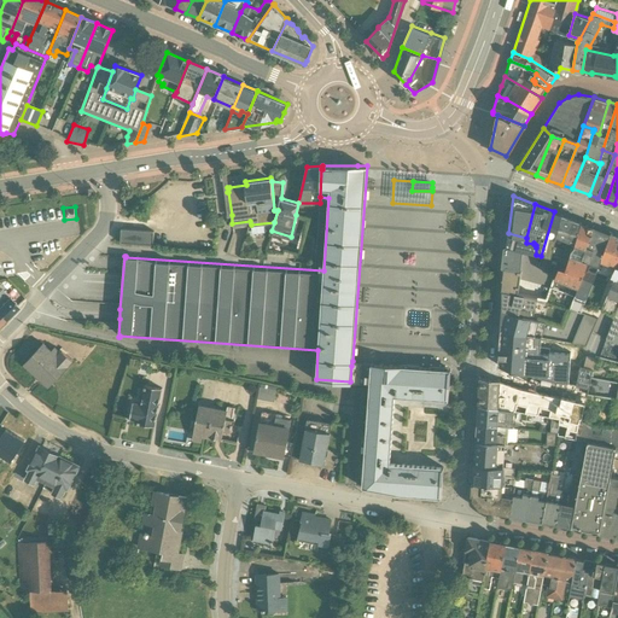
[(543,261),(549,262),(563,214),(554,211),(541,256),(541,260),(543,261)]
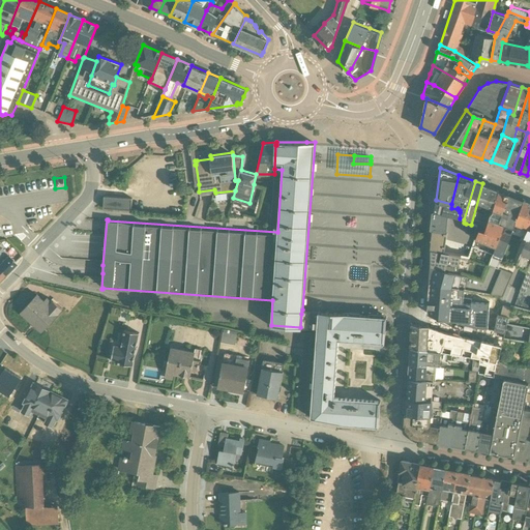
[(471,225),(479,227),(484,229),(489,217),(493,209),(498,189),(482,183),(471,225)]
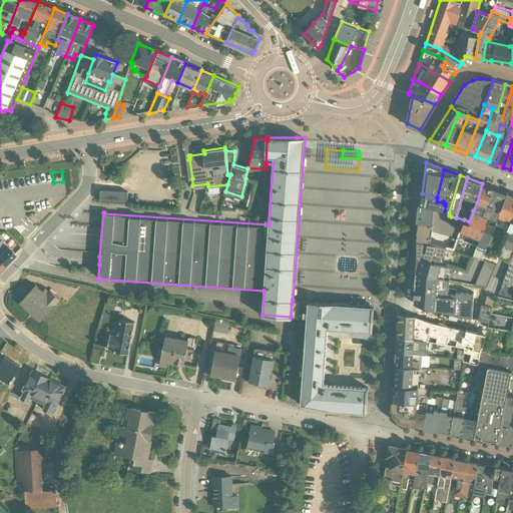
[(198,212),(207,183),(192,185),(194,191),(188,208),(198,212)]
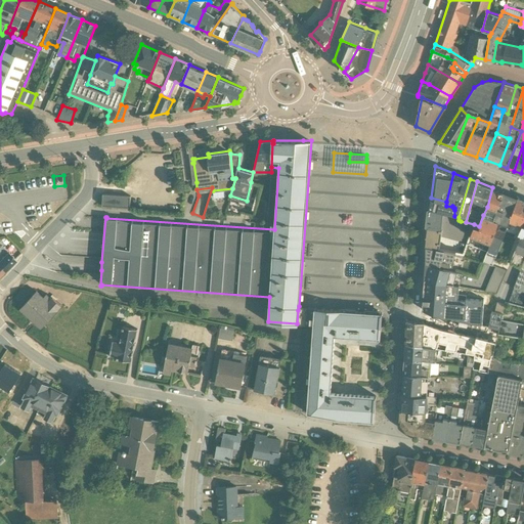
[(494,218),(503,191),(492,187),(487,207),(483,215),(479,226),(474,224),(470,235),(490,243),(498,220),(494,218)]
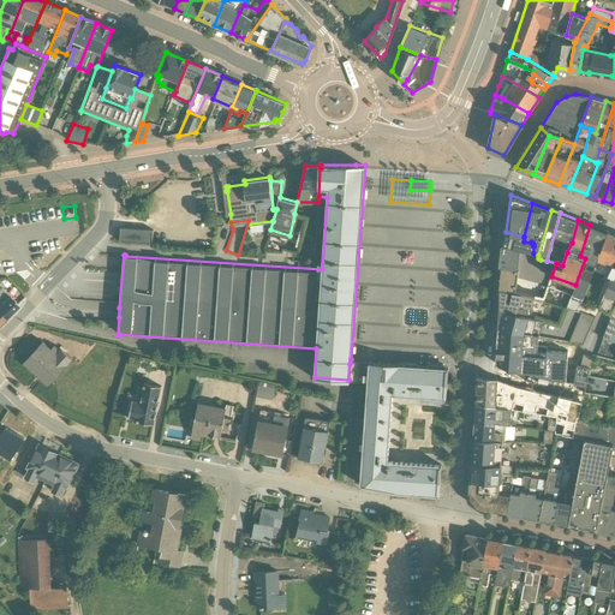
[(597,260),(608,232),(590,225),(580,256),(585,258),(575,285),(567,305),(578,310),(592,268),(586,266),(587,261),(596,263),(597,260)]
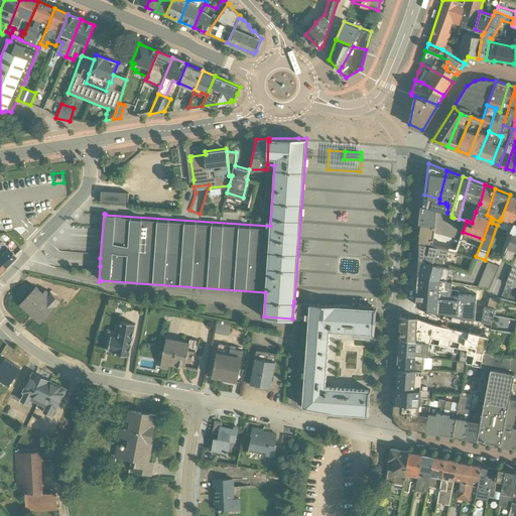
[(128,194),(101,192),(100,201),(100,204),(128,205),(128,194)]
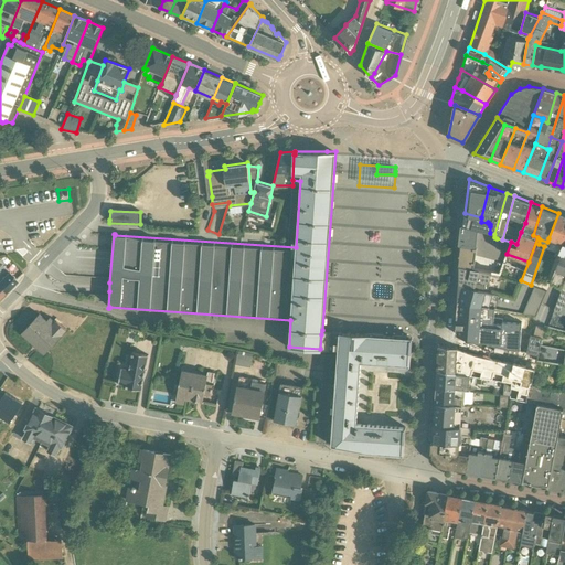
[(478,226),(481,217),(465,213),(462,224),(478,226)]
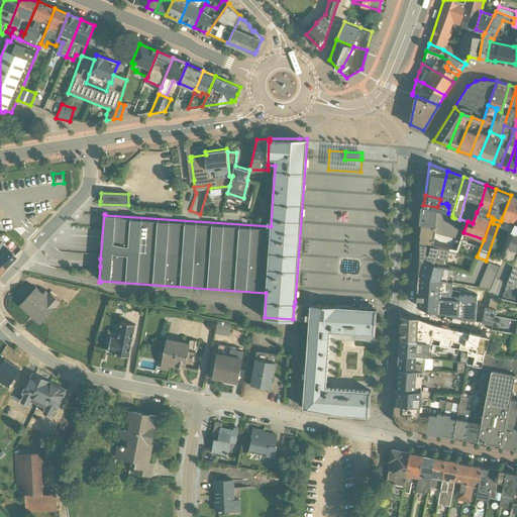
[(511,221),(516,200),(516,197),(511,195),(502,218),(511,221)]
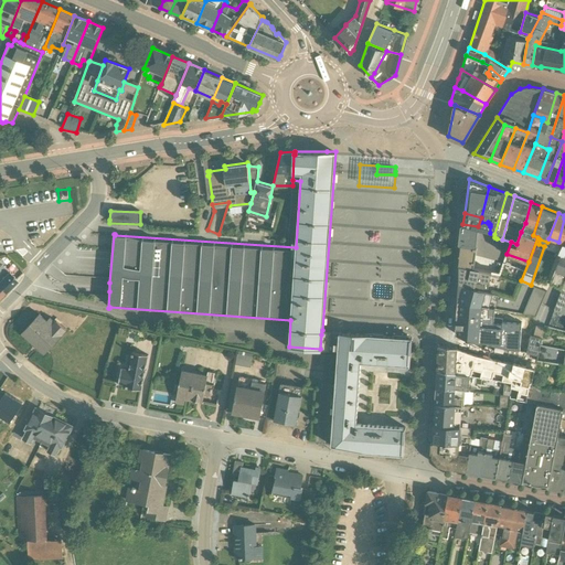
[(564,243),(564,242),(564,219),(558,242),(553,256),(560,258),(562,253),(558,252),(563,242),(564,243)]
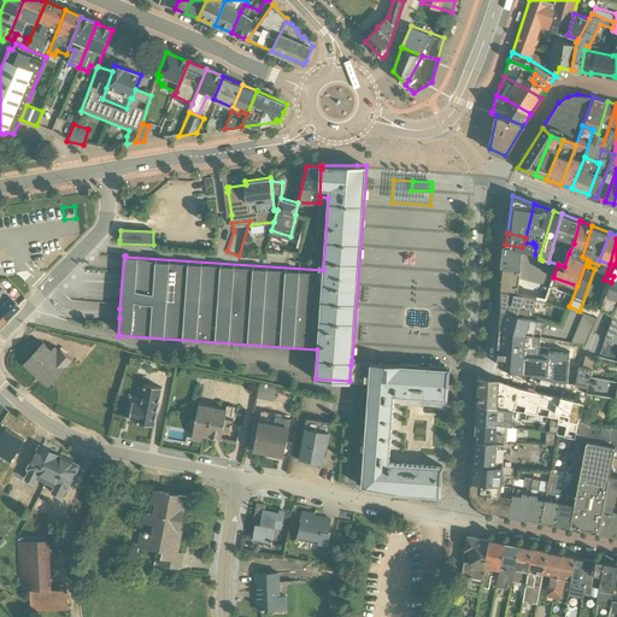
[(522,247),(505,245),(503,266),(519,269),(522,247)]
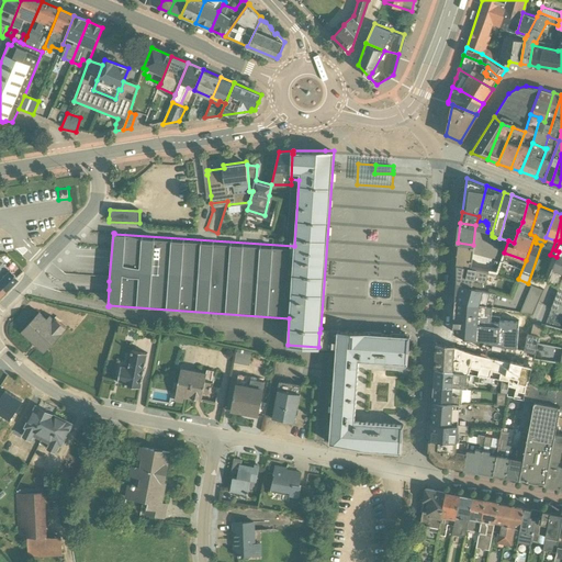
[(472,251),(471,266),(489,270),(497,271),(504,253),(508,240),(499,238),(494,237),(491,249),(492,249),(490,255),(472,251)]
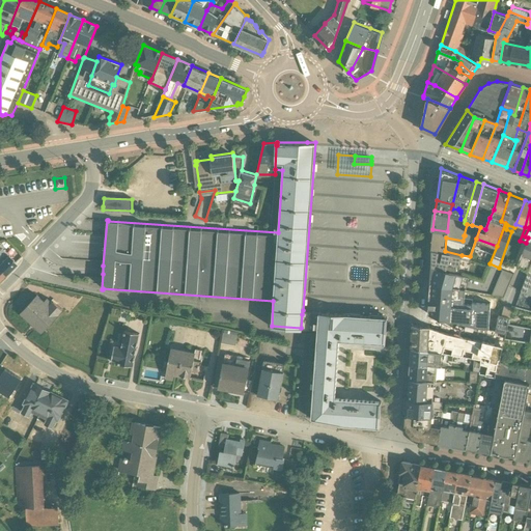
[(530,264),(530,227),(530,228),(529,227),(525,236),(528,238),(526,243),(516,266),(529,271),(530,264)]
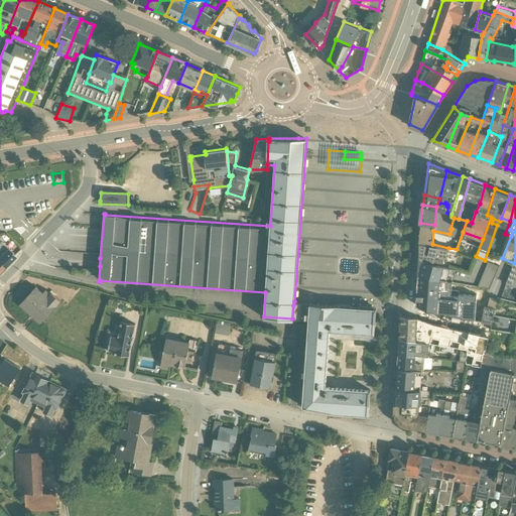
[(433,231),(434,225),(420,223),(418,242),(419,242),(432,244),(433,231)]
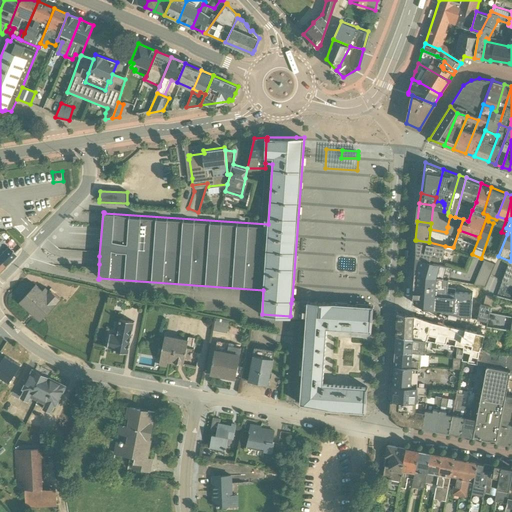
[(416,240),(416,256),(430,260),(431,258),(442,260),(445,246),(429,242),(416,240)]
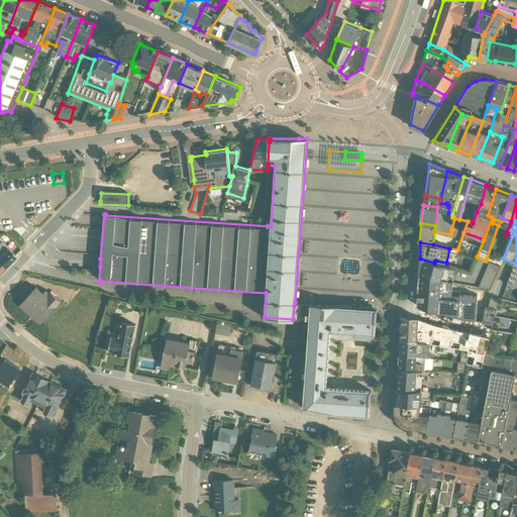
[(0,264),(4,269),(15,259),(1,243),(0,243),(0,264)]
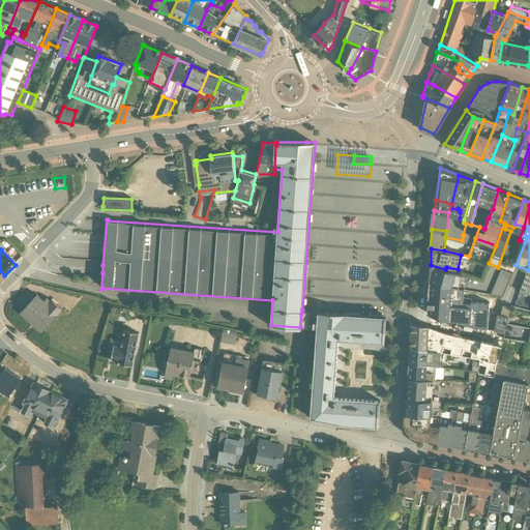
[(529,264),(528,270),(524,280),(520,290),(529,293),(529,264)]
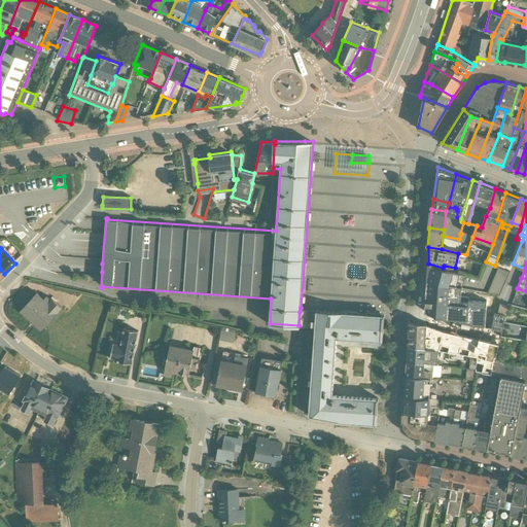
[(428,264),(427,279),(444,283),(446,268),(443,268),(428,264)]
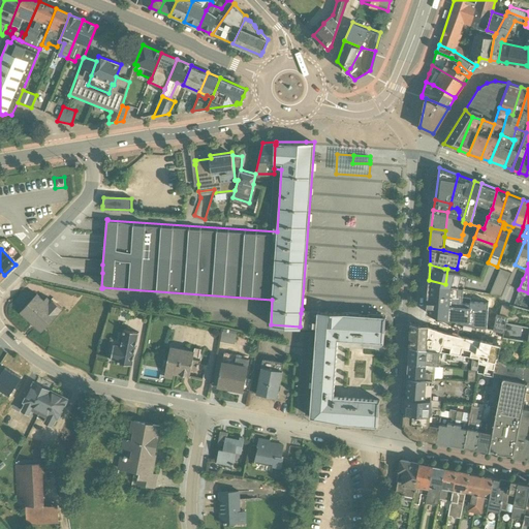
[(490,292),(502,294),(511,272),(500,268),(490,292)]
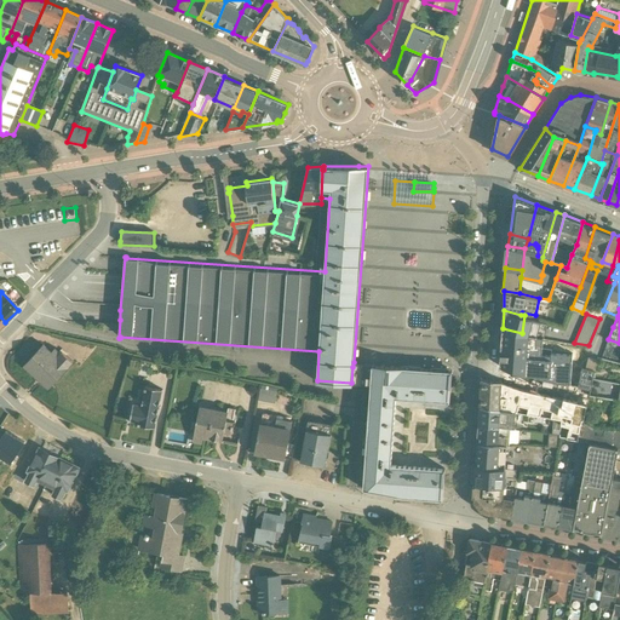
[(600,336),(608,339),(613,327),(604,323),(600,336)]
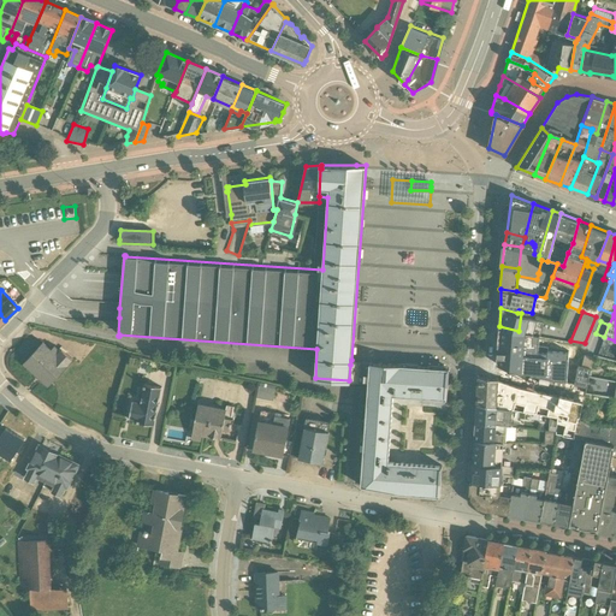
[(497,348),(528,354),(528,343),(517,343),(519,331),(499,326),(497,348)]
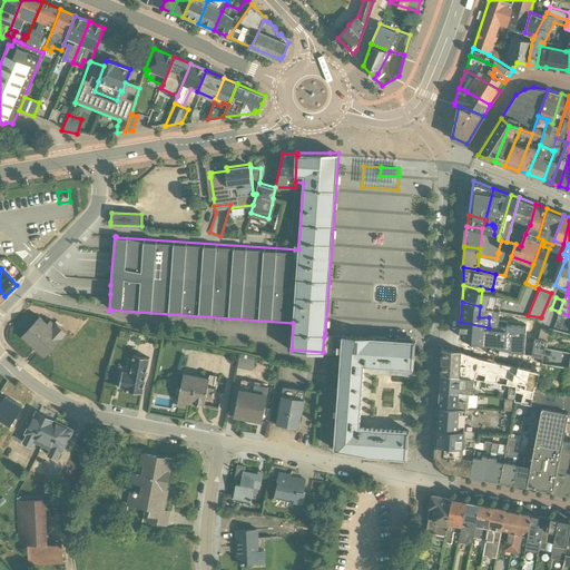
[(43,357),(66,332),(57,324),(56,326),(49,321),(47,324),(39,317),(21,337),(43,357)]
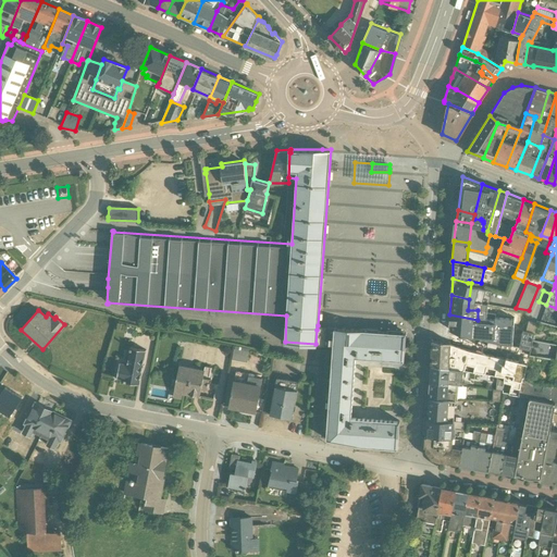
[(478,320),(449,314),(448,329),(457,329),(457,333),(459,336),(465,336),(468,334),(473,334),(473,333),(490,336),(489,338),(491,339),(489,354),(450,345),(448,367),(463,369),(507,376),(522,379),(527,362),(528,361),(529,354),(530,349),(524,348),(521,361),(517,360),(519,351),(515,350),(516,344),(519,344),(521,329),(478,320)]
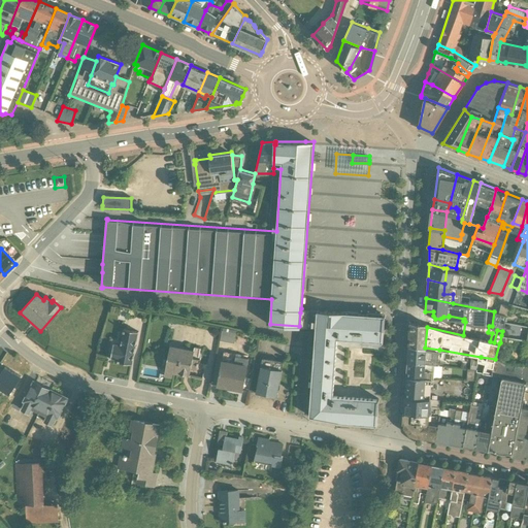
[(300,312),(384,319),(384,320),(385,321),(385,314),(301,308),(300,312)]
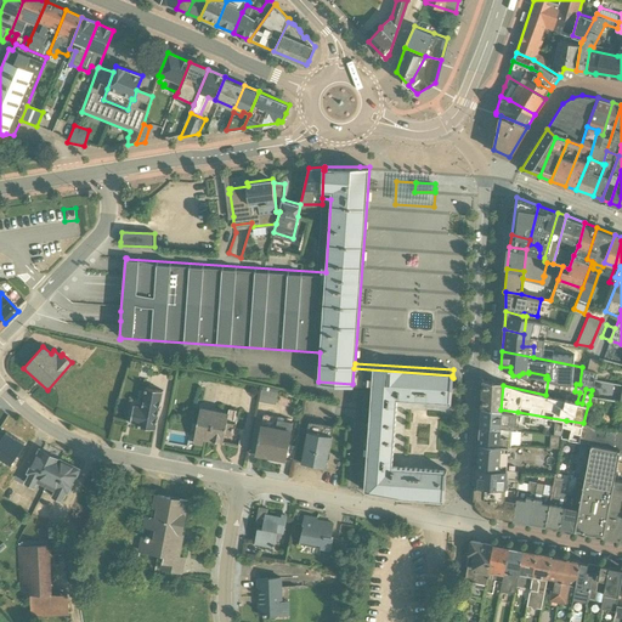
[(452,377),(452,375),(354,368),(352,384),(372,385),(365,488),(403,496),(445,499),(446,468),(393,464),(397,397),(451,401),(453,378),(452,377)]
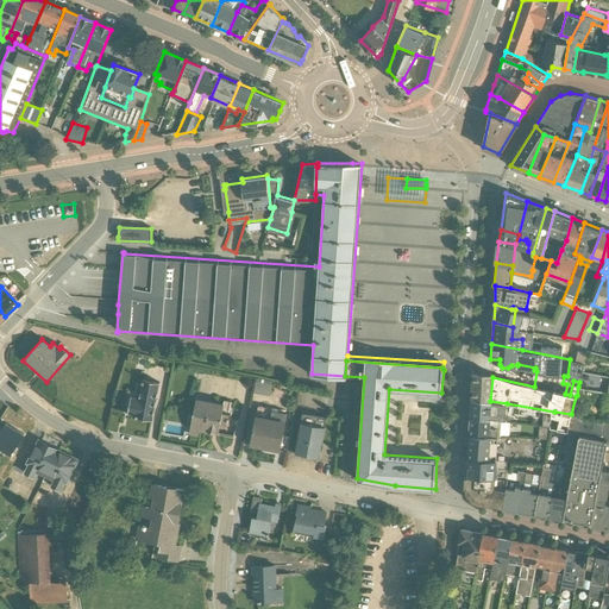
[(608,391),(608,375),(582,370),(583,363),(571,360),(567,378),(573,381),(579,382),(578,387),(586,388),(608,391)]
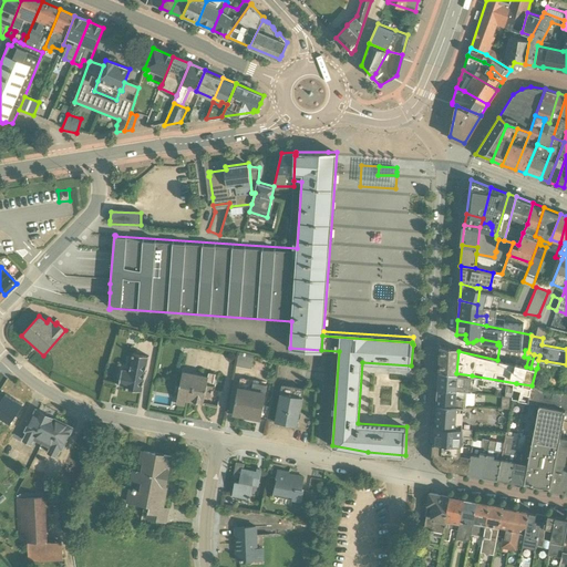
[(439,370),(456,373),(459,351),(459,347),(441,344),(439,370)]
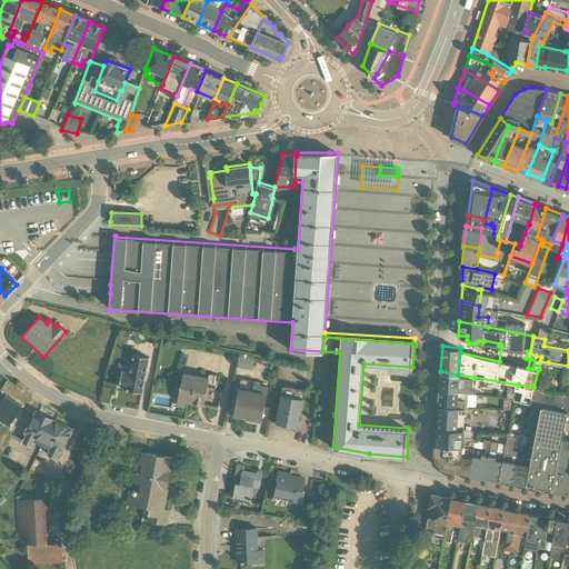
[(252,369),(255,356),(240,352),(237,367),(252,369)]
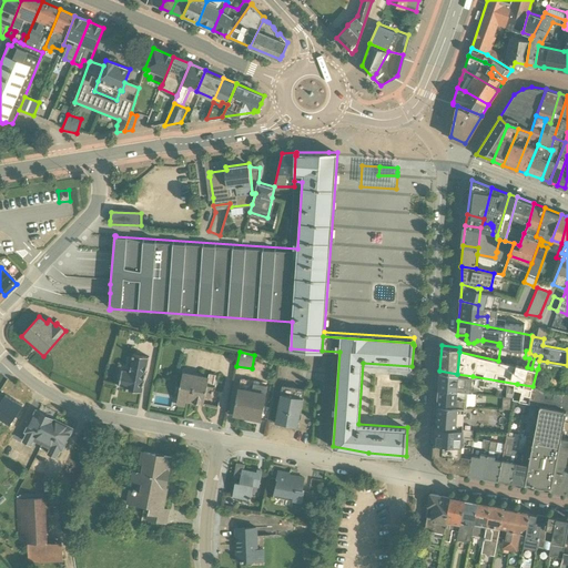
[(142,391),(149,356),(133,353),(130,369),(122,368),(119,385),(127,386),(127,387),(142,391)]
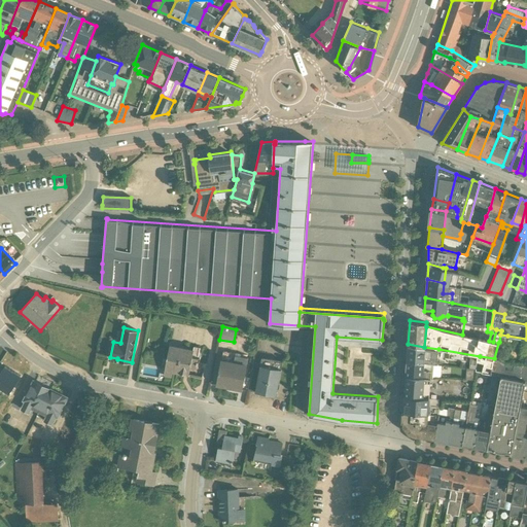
[(424,347),(408,344),(408,360),(430,361),(431,355),(437,356),(438,349),(424,347)]
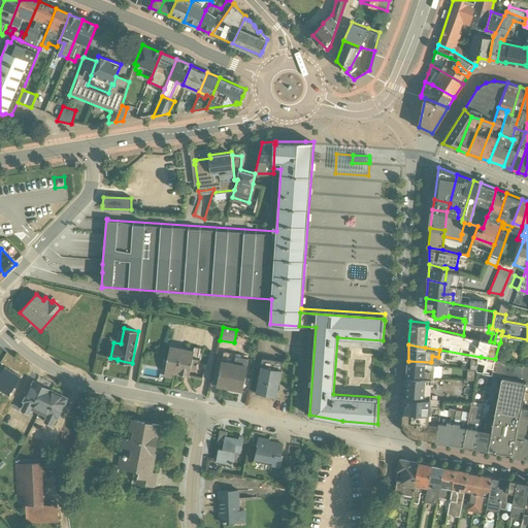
[(194,350),(170,345),(164,375),(172,377),(173,372),(190,375),(191,368),(196,369),(200,348),(195,347),(194,350)]
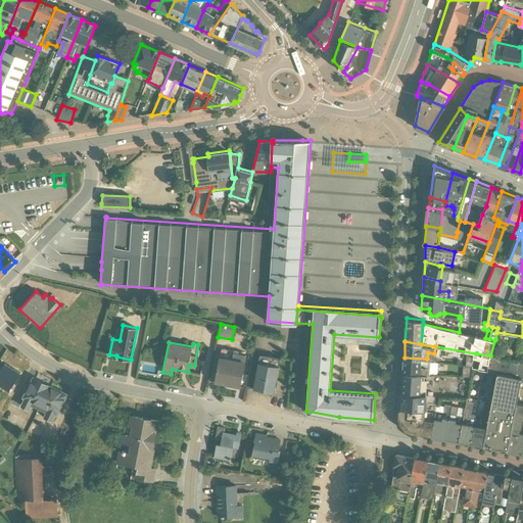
[(241,387),(246,353),(239,352),(239,349),(222,347),(215,382),(241,387)]
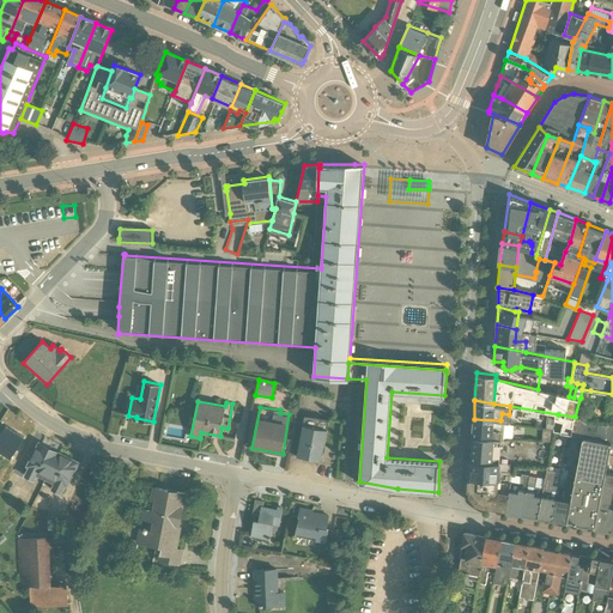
[(547,413),(546,423),(556,424),(558,416),(547,413)]
